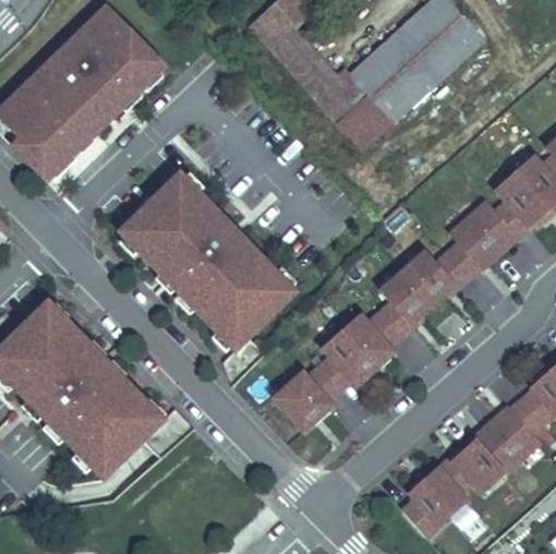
[(370,70),(361,61),(335,85),(283,31),(290,25),(293,27),(313,9),(303,0),(282,0),(251,29),(337,122),(366,95),(391,122),(481,39),(444,0),(370,70)]
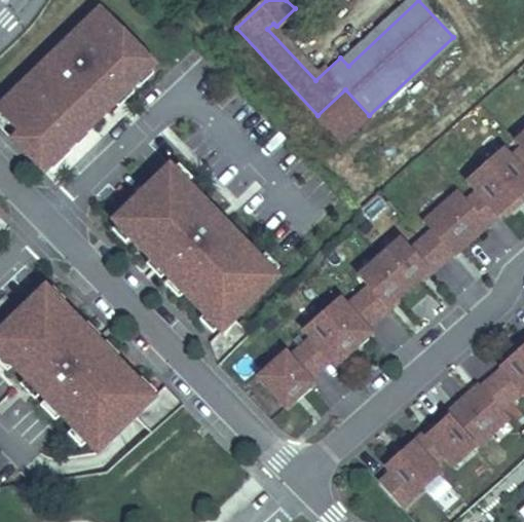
[(401,0),(340,58),(348,66),(418,0),(401,0)]
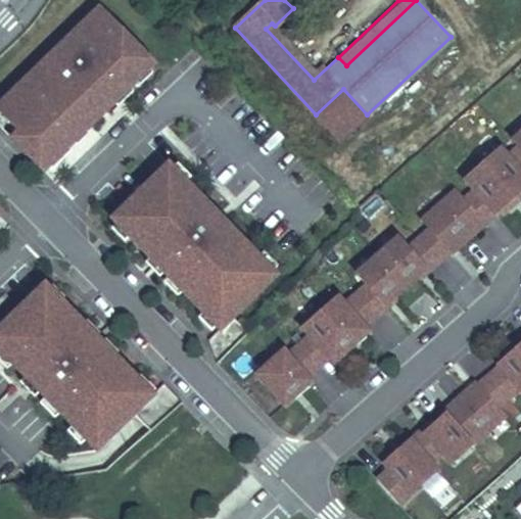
[(109,95),(148,56),(98,4),(84,17),(92,26),(72,46),(63,38),(42,59),(49,67),(3,113),(20,130),(13,137),(39,163),(86,118),(91,122),(113,99),(109,95)]
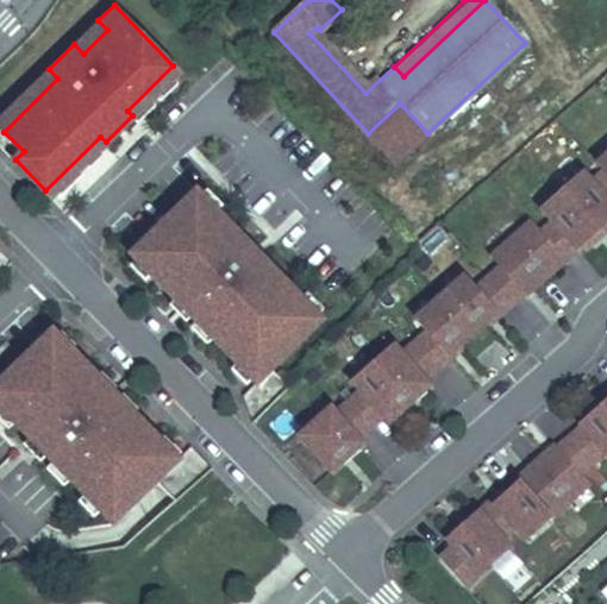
[(83,54),(107,30),(98,20),(74,44),(83,54)]
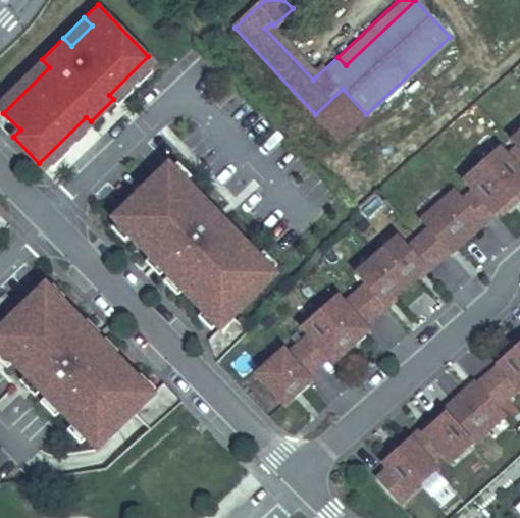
[(152,61),(148,56),(109,95),(113,99),(116,102),(132,88),(128,85),(133,80),(136,83),(151,68),(148,65),(152,61)]
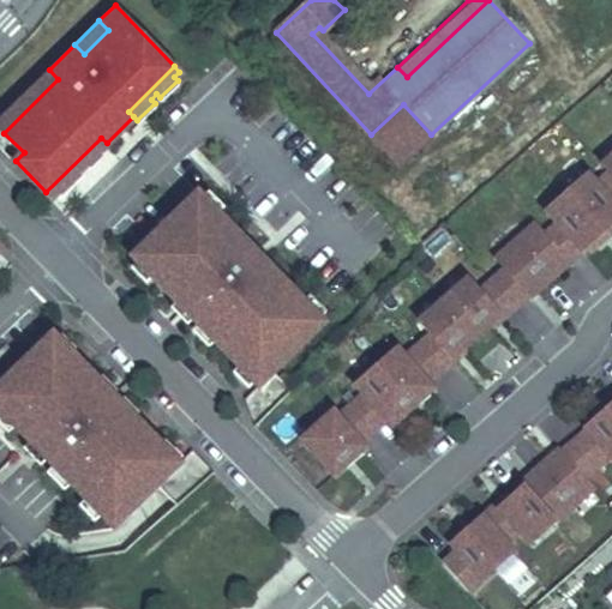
[(58,79),(49,70),(0,118),(0,145),(16,161),(24,152),(4,133),(58,79)]
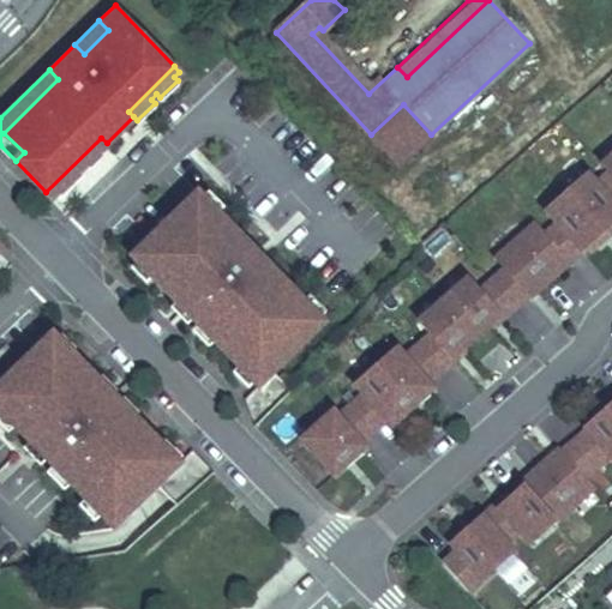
[(107,143),(101,138),(46,192),(52,198),(58,191),(61,194),(83,174),(79,170),(87,163),(90,167),(103,154),(100,150),(107,143)]
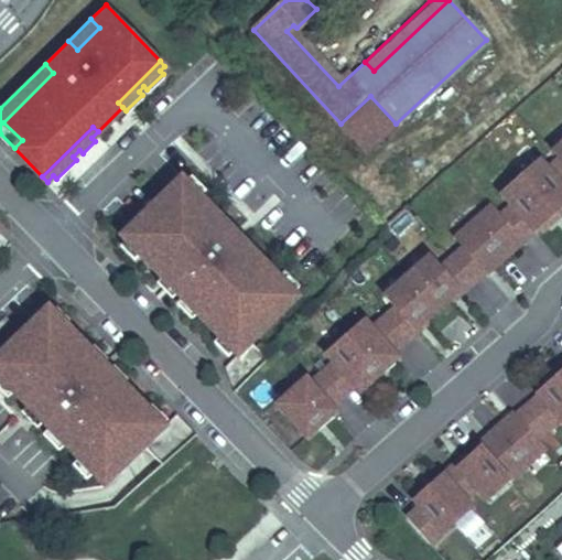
[(561,161),(561,139),(551,150),(561,161)]
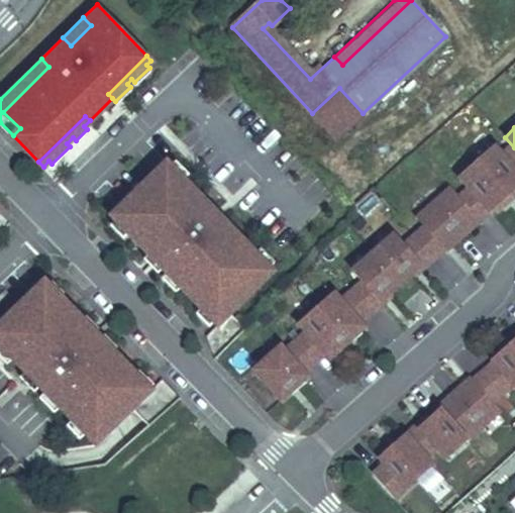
[(495,146),(514,169),(514,147),(505,137),(495,146)]
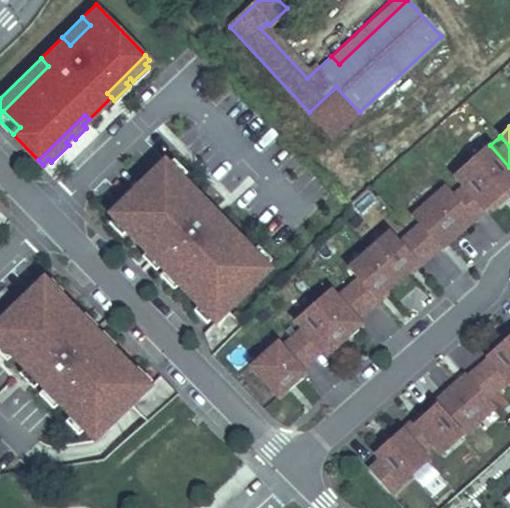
[(487,142),(470,158),(501,192),(509,183),(509,167),(490,145),(487,142)]
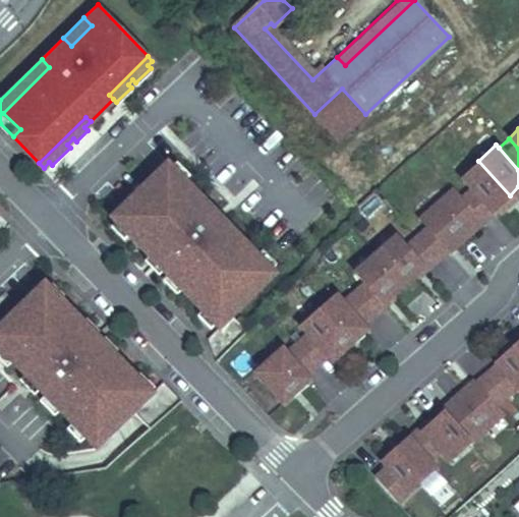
[(167,159),(163,163),(178,178),(182,175),(184,177),(189,172),(176,159),(171,164),(167,159)]
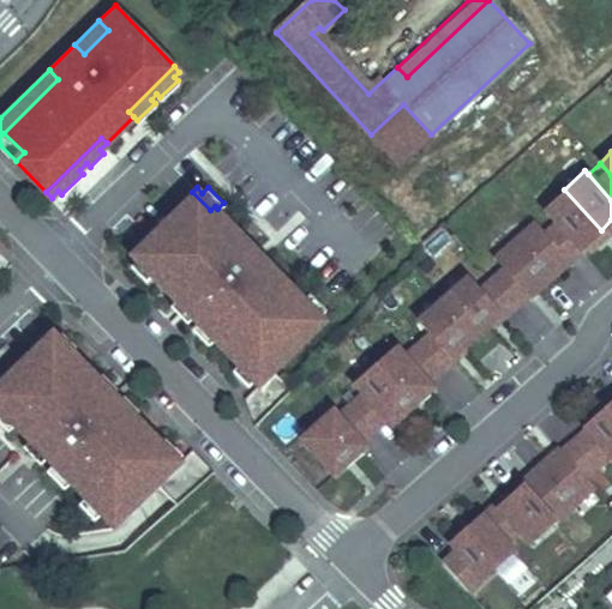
[(564,190),(544,207),(545,210),(579,246),(580,248),(583,246),(601,230),(564,190)]
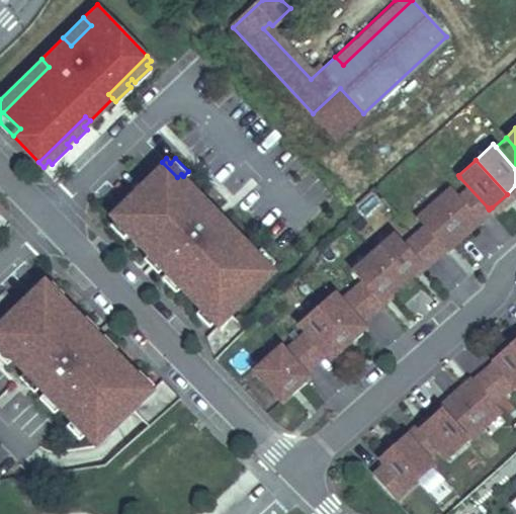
[(205,302),(223,319),(270,271),(252,253),(256,250),(226,219),(222,223),(208,208),(211,204),(183,176),(181,174),(177,177),(162,162),(114,208),(131,226),(126,230),(149,252),(153,248),(184,279),(180,284),(201,306),(205,302)]
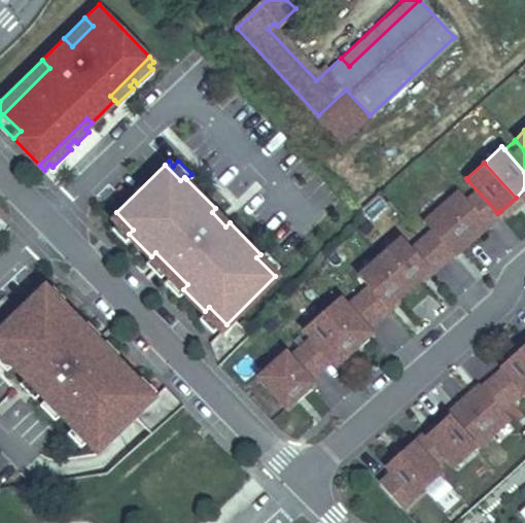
[(467,180),(457,189),(486,221),(496,211),(467,180)]
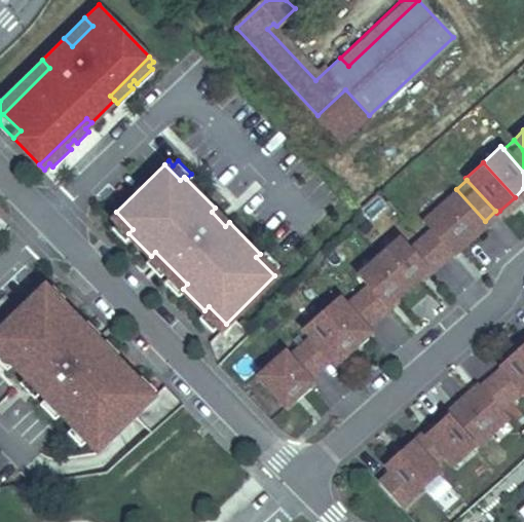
[(523,188),(515,197),(517,199),(523,193),(523,188)]
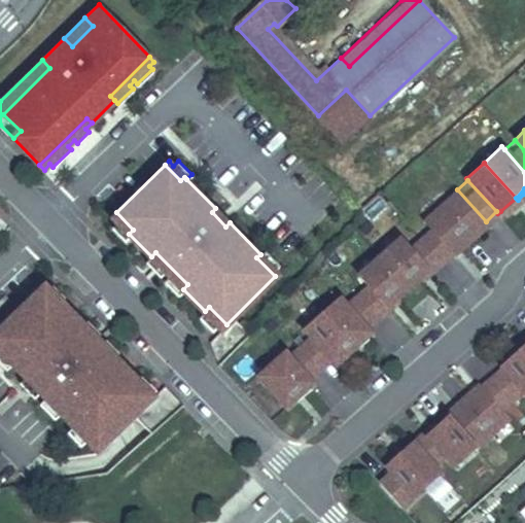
[(457,189),(424,219),(430,225),(452,251),(454,252),(487,222),(486,221),(457,189)]
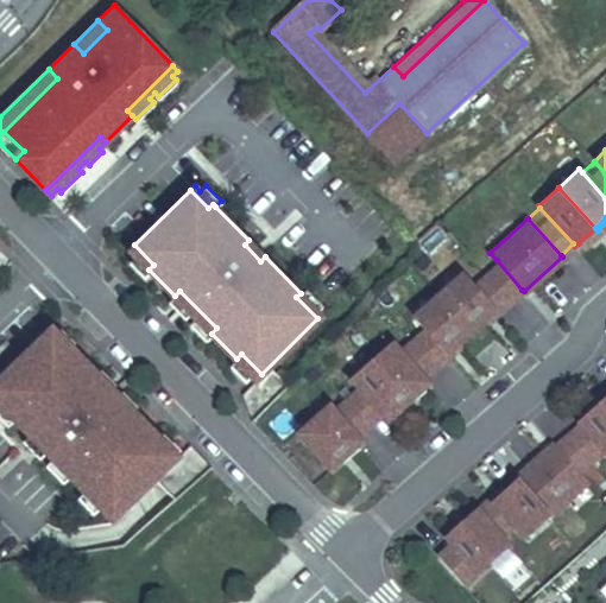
[(595,228),(578,243),(581,247),(598,230),(595,228)]
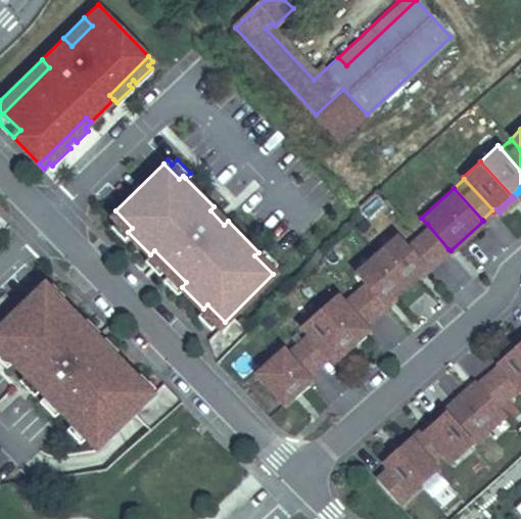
[(132,228),(115,210),(111,216),(115,220),(111,224),(124,236),(128,232),(132,228)]
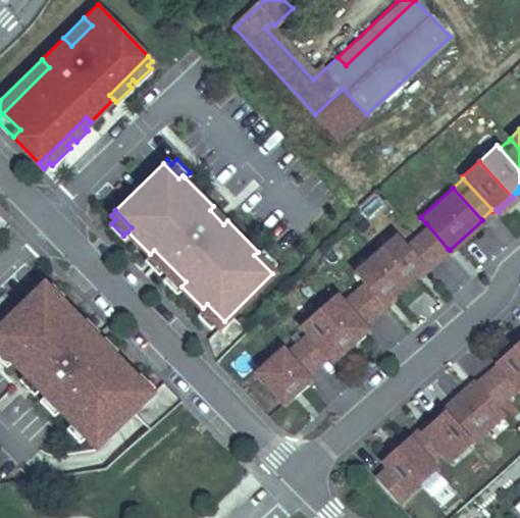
[(426,223),(415,234),(437,258),(448,249),(426,223)]
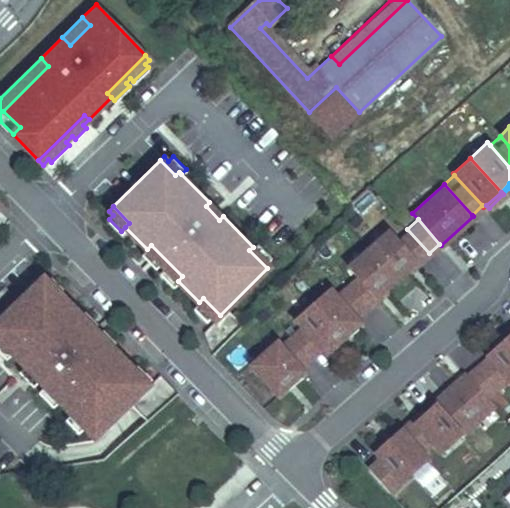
[(390,228),(369,247),(396,277),(407,267),(417,258),(398,237),(390,228)]
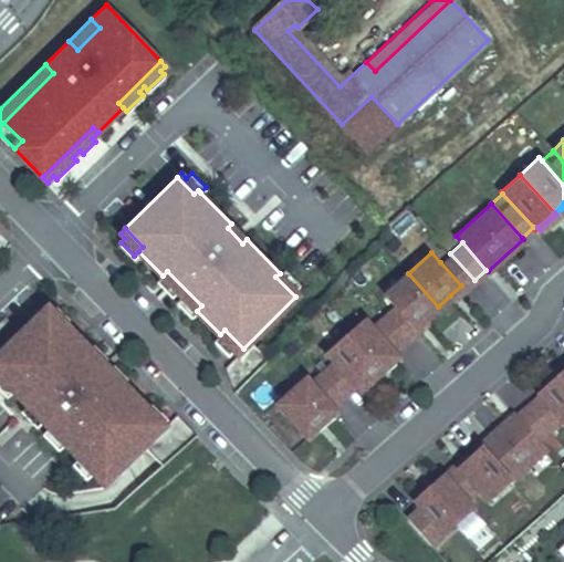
[(450,253),(440,262),(461,285),(450,295),(453,299),(474,280),(450,253)]
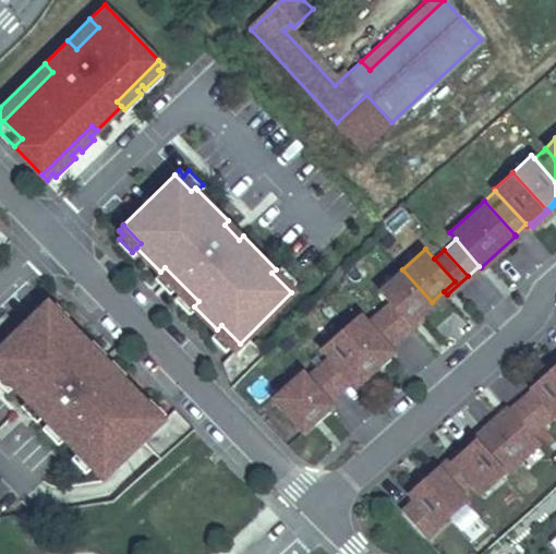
[(301,284),(281,264),(276,269),(272,273),(291,292),(301,284)]
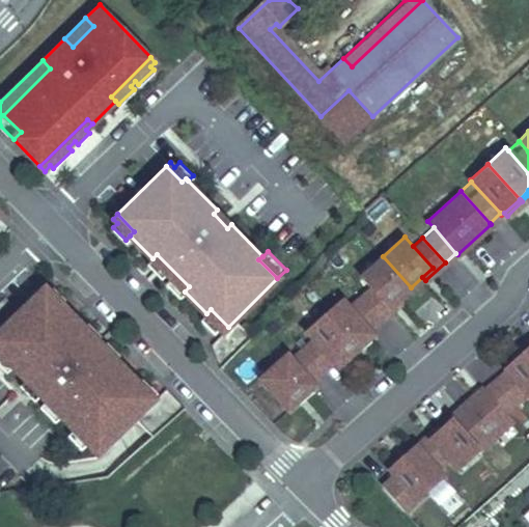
[(166,281),(179,296),(185,292),(189,286),(157,254),(152,258),(147,262),(162,277),(166,273),(171,277),(166,281)]
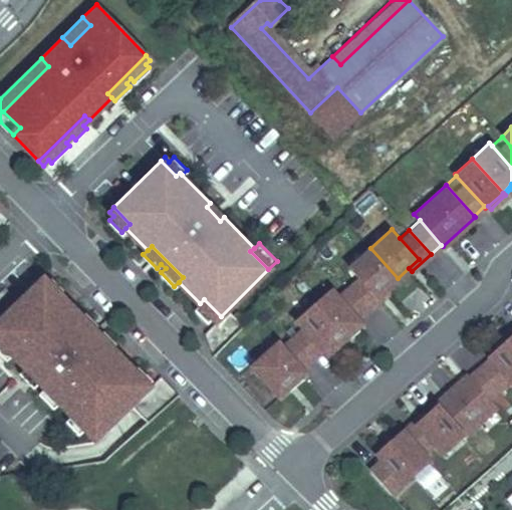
[(370,248),(350,266),(359,276),(377,296),(387,288),(398,278),(370,248)]
